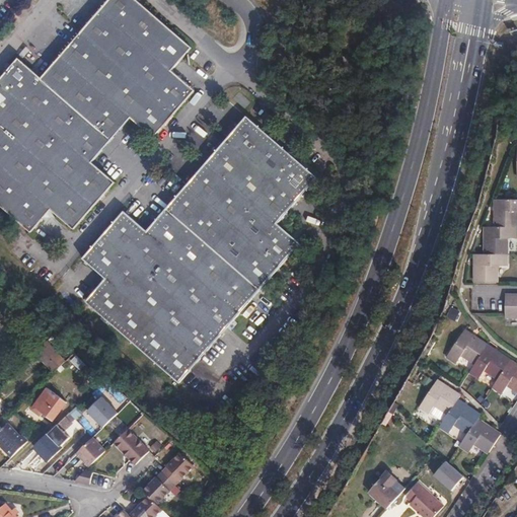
[(0,205),(29,230),(50,208),(72,228),(114,180),(90,160),(129,117),(152,137),(192,89),(169,68),(191,46),(136,0),(106,0),(80,29),(66,47),(52,62),(40,77),(26,66),(16,57),(0,76),(0,205)]
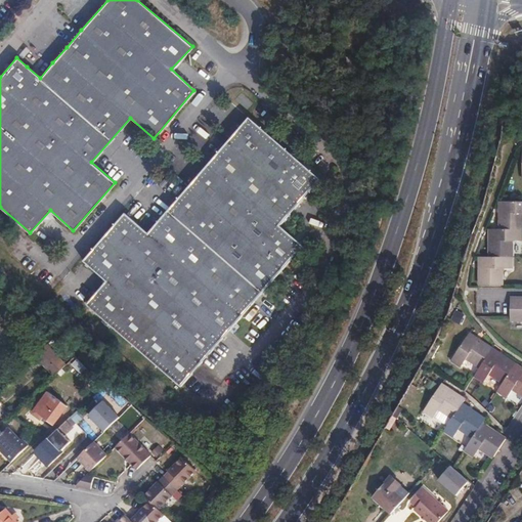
[(104,279),(93,294),(85,302),(179,385),(216,343),(302,244),(278,224),(318,178),(248,116),(210,160),(174,200),(146,231),(124,212),(82,259),(104,279)]
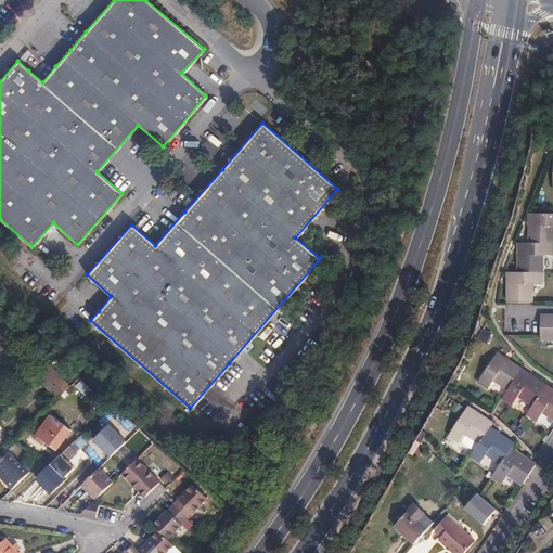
[(528,241),(551,241),(551,224),(552,223),(552,210),(528,211),(528,241)]
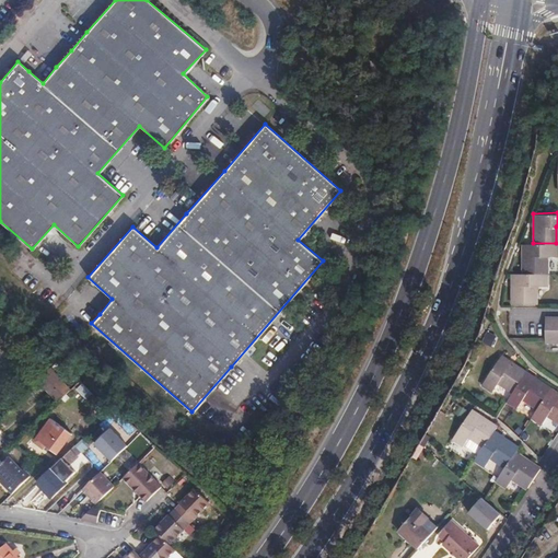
[(556,256),(556,243),(533,243),(522,243),(522,272),(545,272),(545,256),(556,256)]
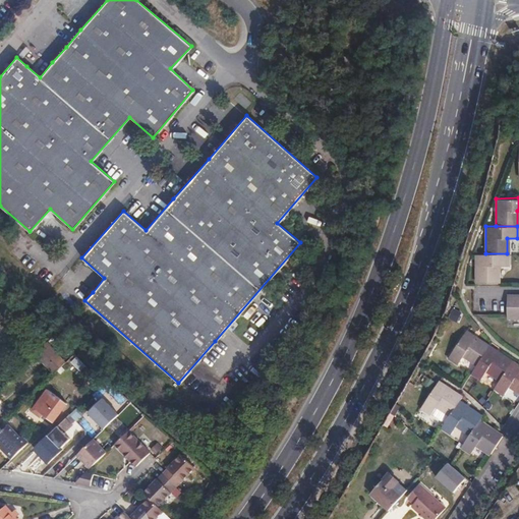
[(507,266),(507,253),(485,253),(485,254),(475,255),(475,283),(497,283),(497,267),(507,266)]
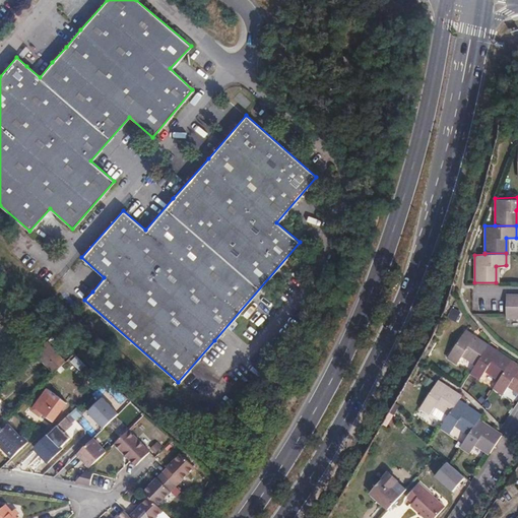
[(517,295),(505,295),(505,316),(517,316),(517,295)]
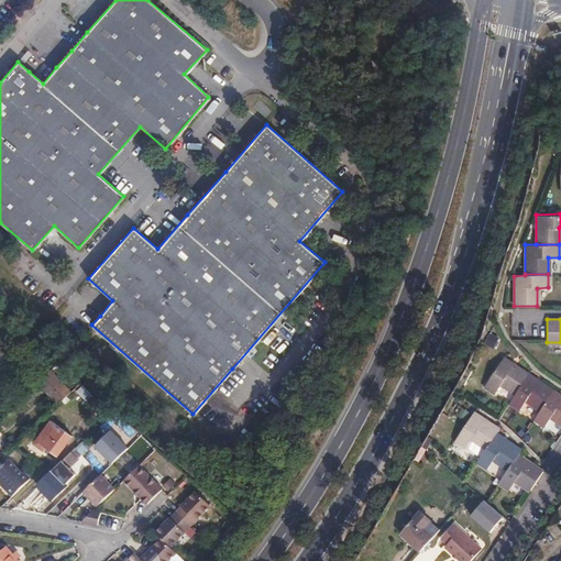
[(499,384),(514,394),(527,374),(502,356),(483,385),(494,393),(499,384)]
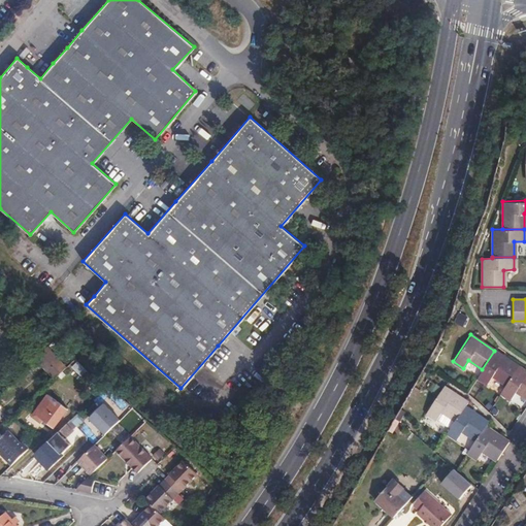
[(65,366),(44,346),(33,358),(53,379),(65,366)]
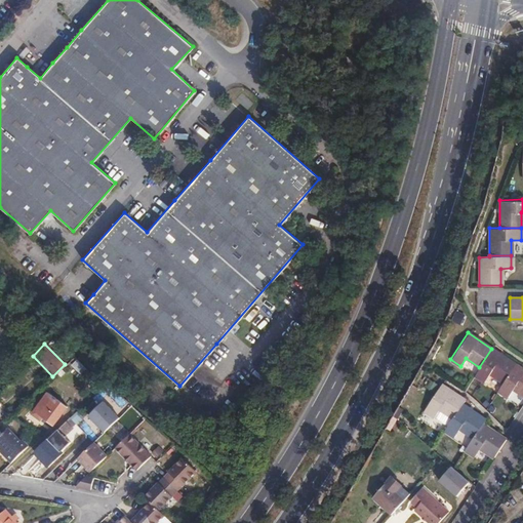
[(479,367),(474,374),(483,380),(488,372),(503,383),(515,363),(491,349),(479,367)]
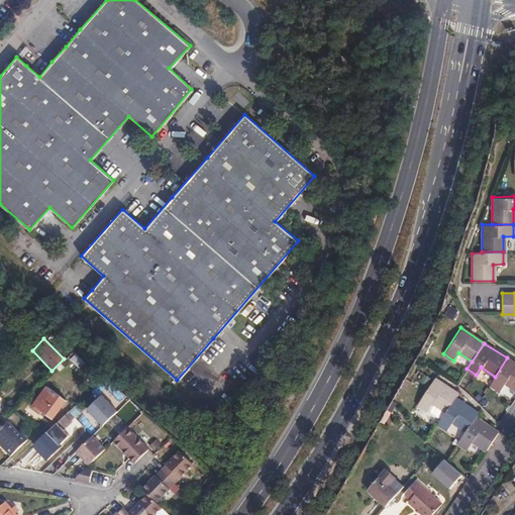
[(504,383),(514,390),(514,364),(507,357),(495,377),(489,384),(499,391),(504,383)]
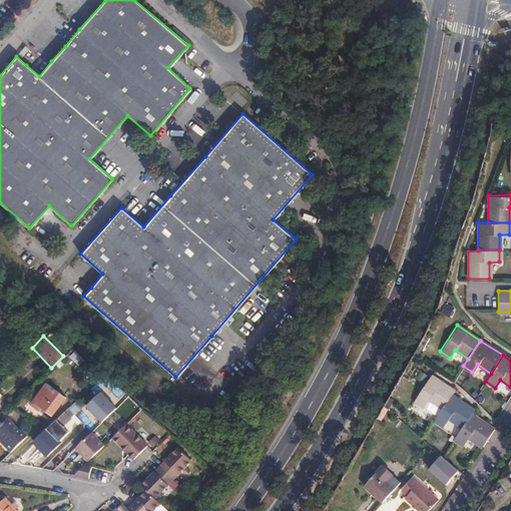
[(434,403),(441,408),(451,394),(453,390),(436,379),(431,375),(414,401),(423,407),(428,399),(434,403)]
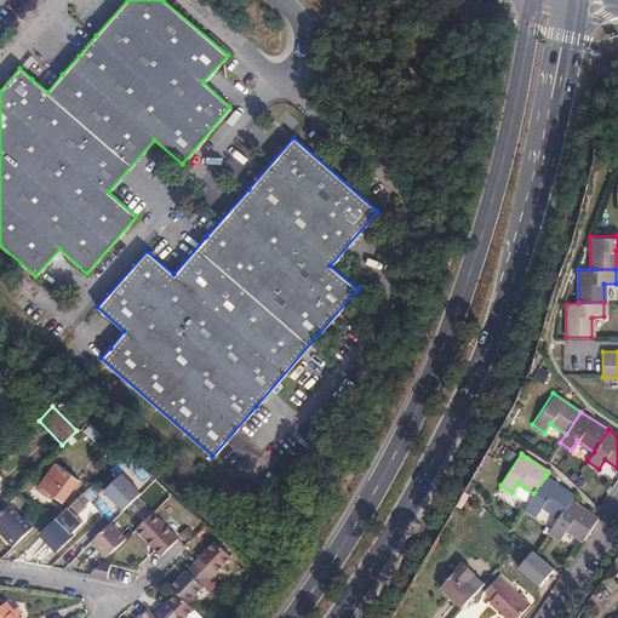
[(78,480),(55,463),(44,478),(46,480),(41,487),(61,502),(78,480)]
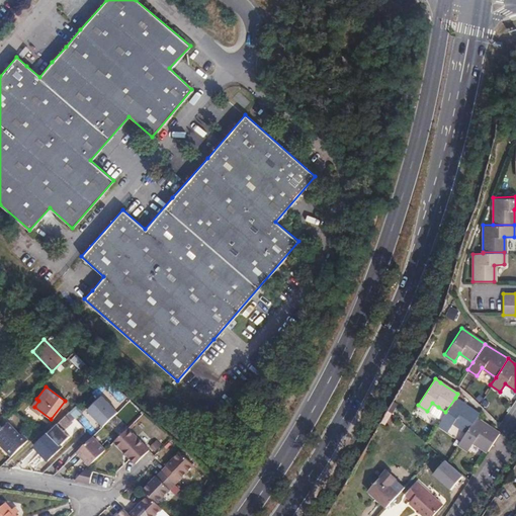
[(99,394),(84,409),(100,425),(115,410),(99,394)]
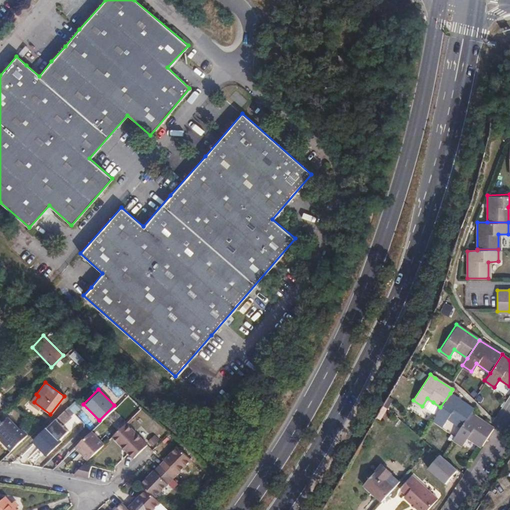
[(435,415),(432,419),(442,425),(447,417),(460,426),(469,412),(472,408),(460,400),(450,393),(440,407),(435,415)]
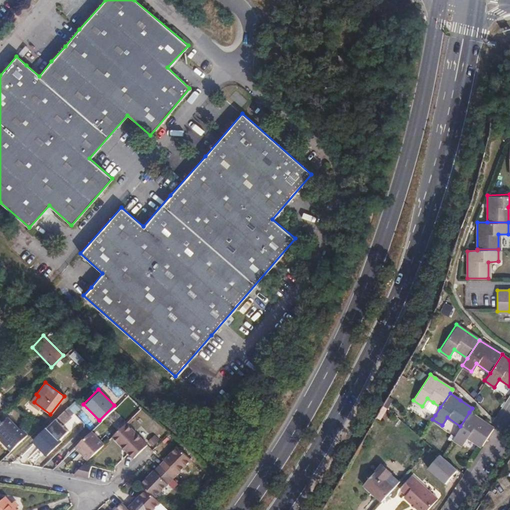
[(422,406),(435,415),(440,407),(433,402),(427,398),(422,406)]
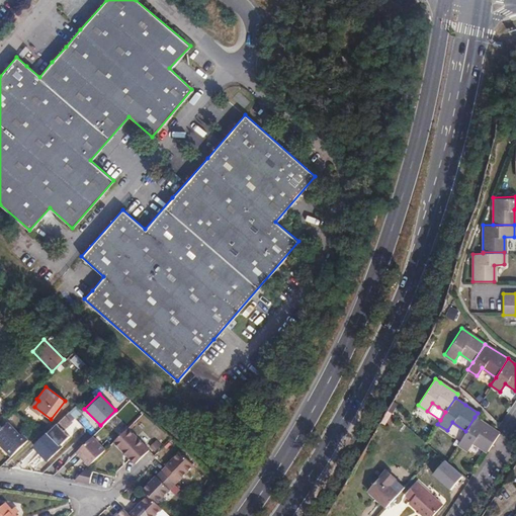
[(68,411),(56,422),(62,428),(73,418),(68,411)]
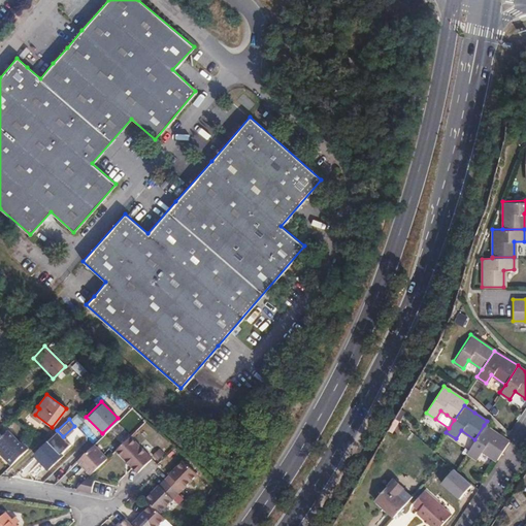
[(114,423),(107,429),(113,436),(121,430),(114,423)]
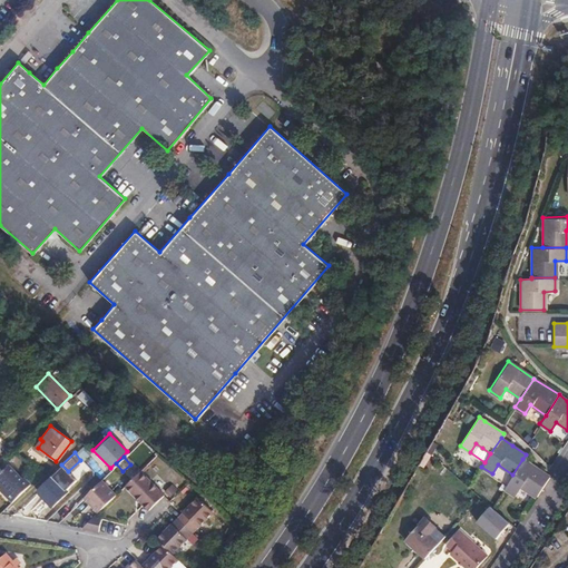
[(522,459),(512,475),(503,488),(515,495),(520,487),(535,496),(548,476),(522,459)]
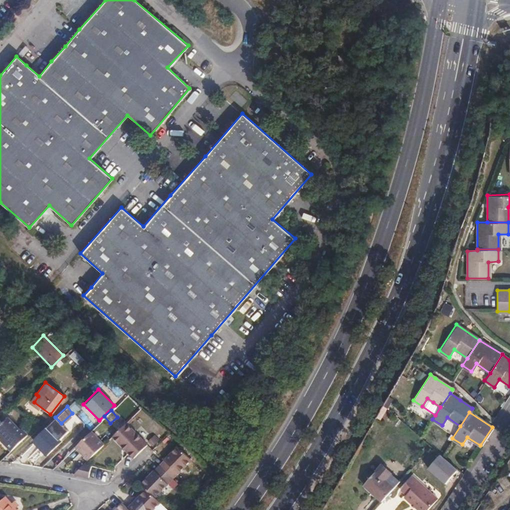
[(4,444),(10,451),(27,434),(21,428),(19,429),(7,417),(0,423),(0,437),(5,443),(4,444)]
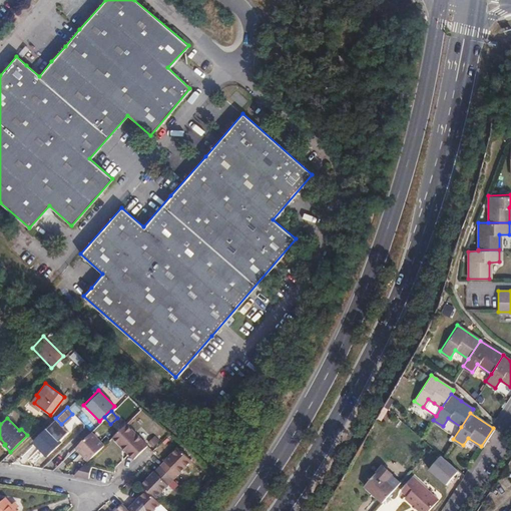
[(111,435),(133,458),(146,445),(146,444),(125,422),(111,435)]
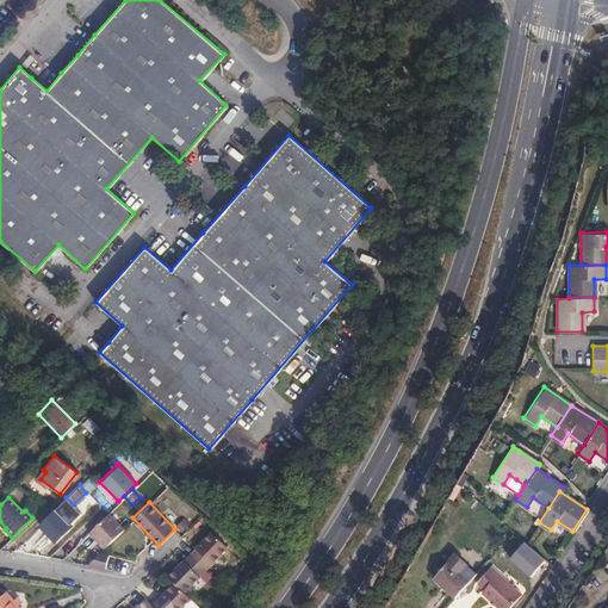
[(55,508),(38,525),(55,540),(70,525),(55,508)]
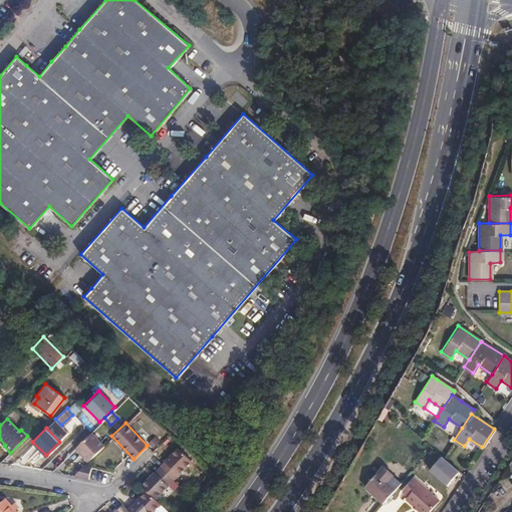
[(73,449),(85,462),(101,446),(89,433),(73,449)]
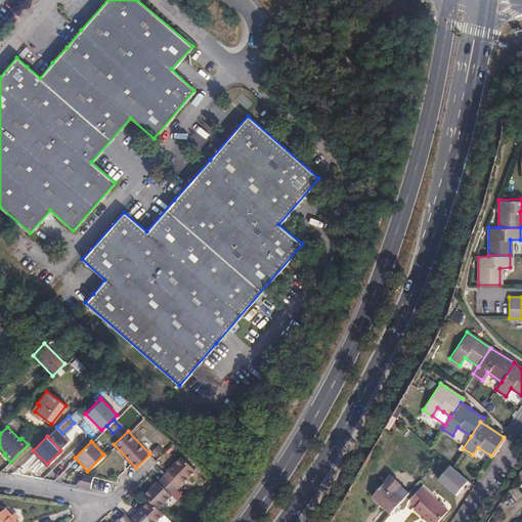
[(180,455),(162,475),(176,488),(194,469),(180,455)]
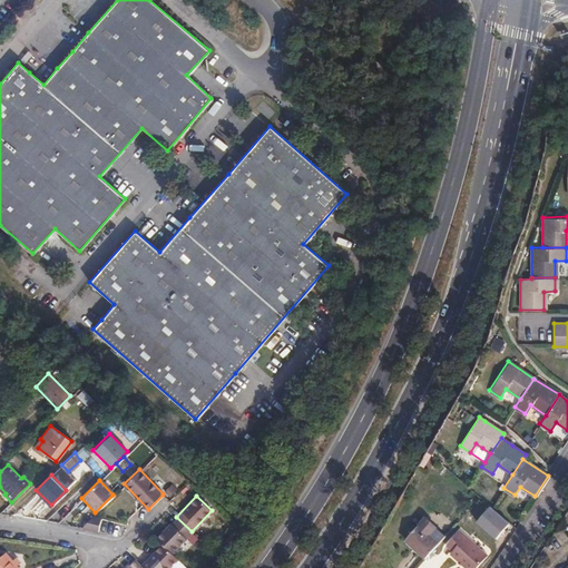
[(97,530),(100,517),(92,516),(80,527),(97,530)]
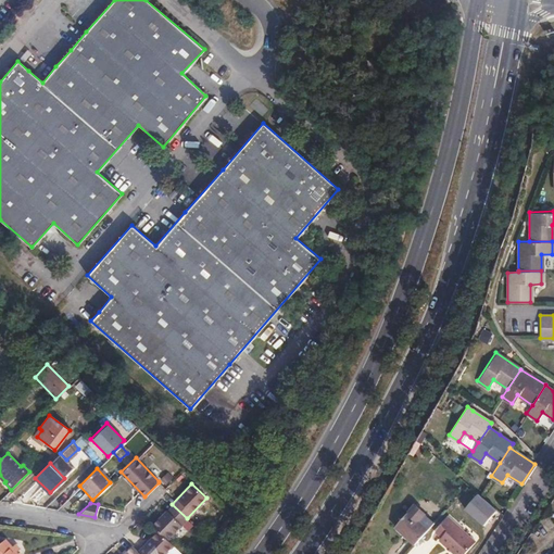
[(187,518),(172,504),(151,525),(158,530),(166,539),(187,518)]
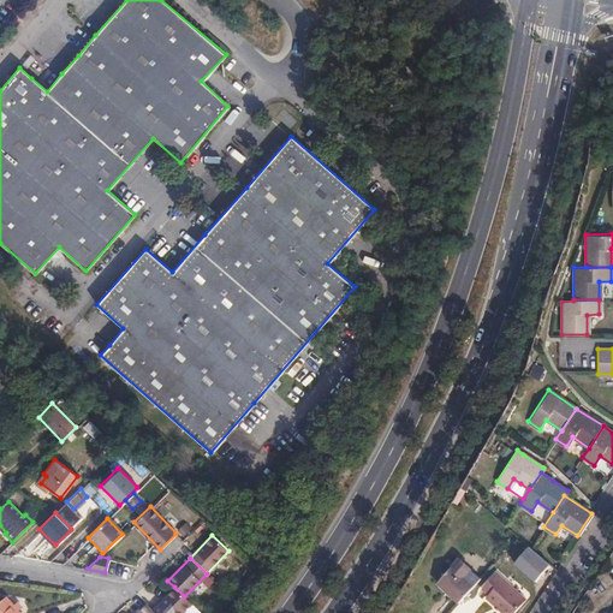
[(457,601),(480,576),(460,559),(436,583),(457,601)]
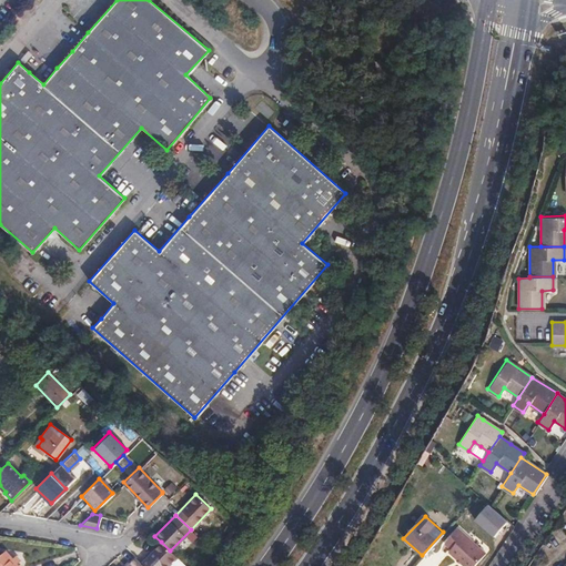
[(451,547),(448,551),(465,565),(471,565),(485,552),(458,527),(445,542),(451,547)]
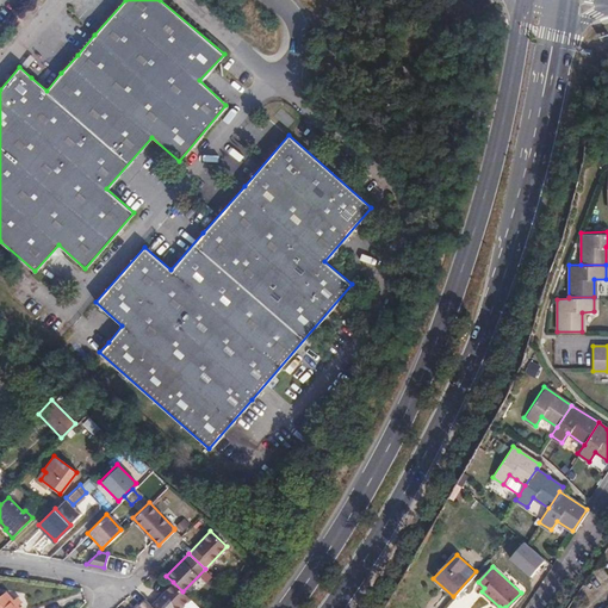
[(178,607),(188,597),(182,591),(173,582),(150,605),(154,607),(178,607)]
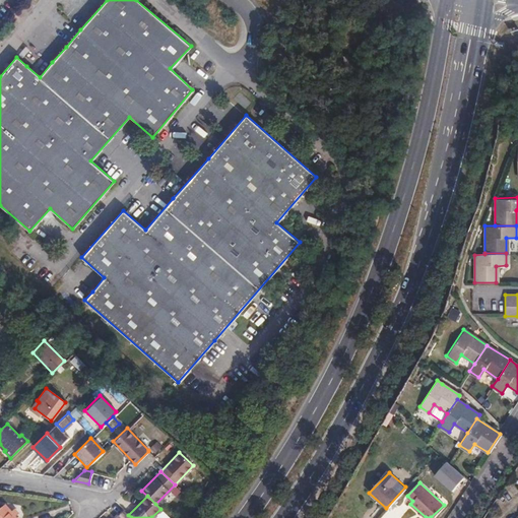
[(4,505),(0,508),(0,517),(14,517),(13,516),(16,513),(13,509),(10,511),(4,505)]
